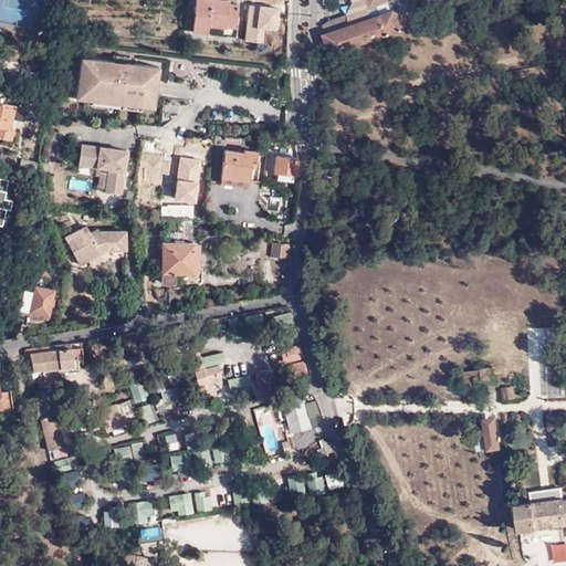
[(226,28),(226,25),(227,16),(236,17),(237,4),(228,3),(228,0),(226,0),(196,0),(192,31),(206,33),(207,25),(226,28)]
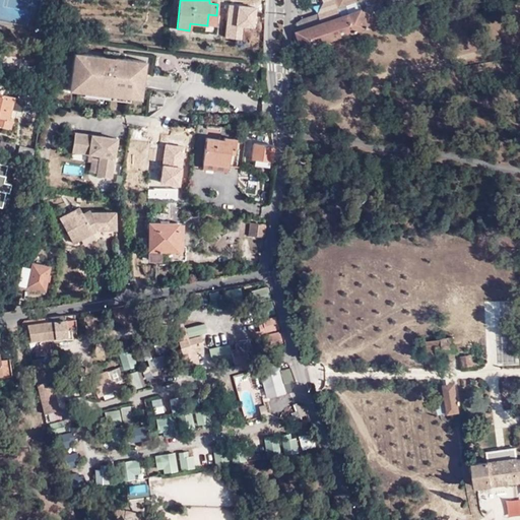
[(300,31),(305,50),(366,27),(377,24),(371,5),(367,7),(366,4),(360,5),(358,0),(325,0),(326,2),(320,12),(324,23),(300,31)]
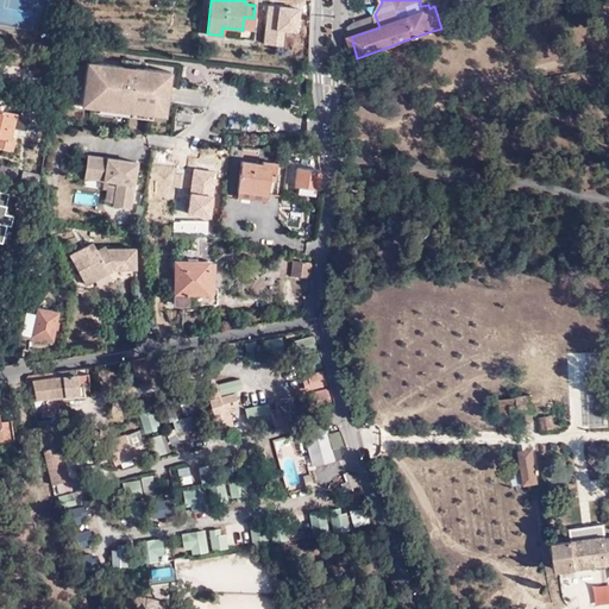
[(349,29),(351,37),(380,27),(375,14),(356,22),(349,29)]
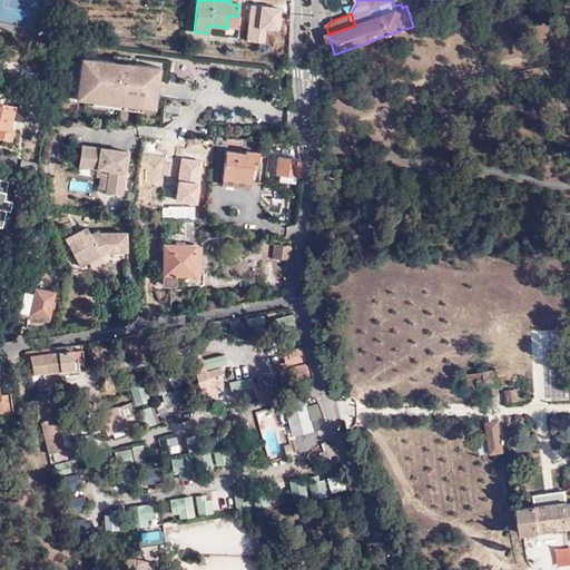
[(228,16),(227,26),(236,27),(237,17),(228,16)]
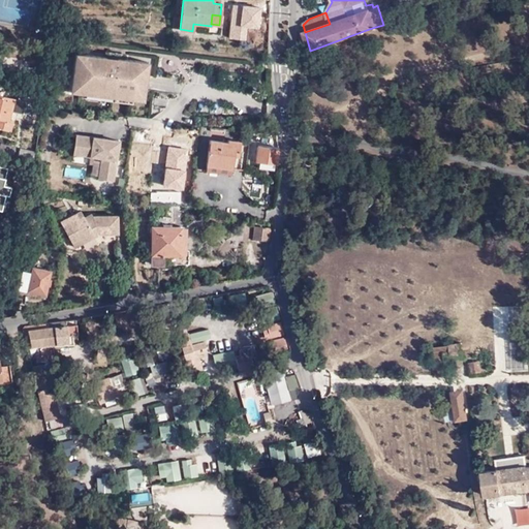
[(82,92),(81,95),(132,102),(132,97),(133,86),(145,87),(148,61),(127,59),(119,57),(119,53),(106,51),(105,56),(75,52),(72,79),(83,80),(82,92)]
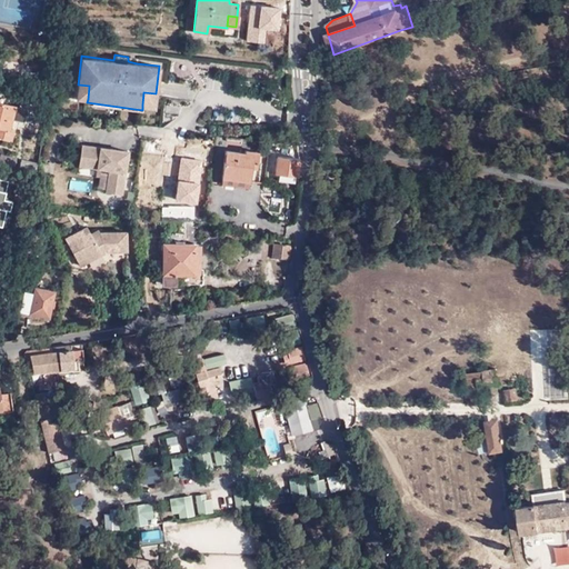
[(77,97),(88,99),(89,86),(78,85),(77,97)]
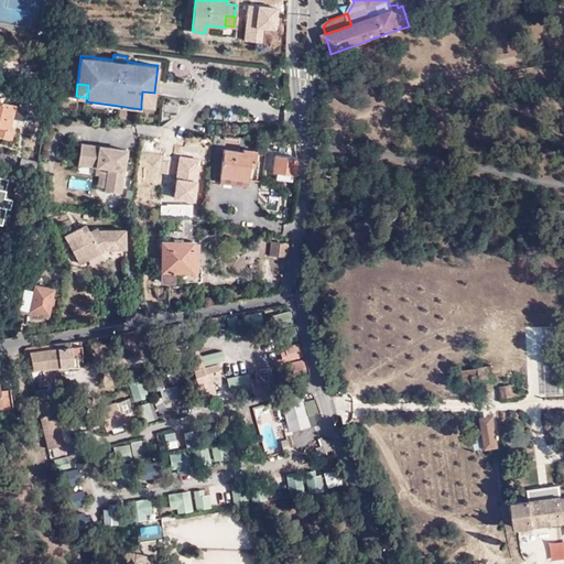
[(142,91),(141,104),(153,105),(154,93),(142,91)]
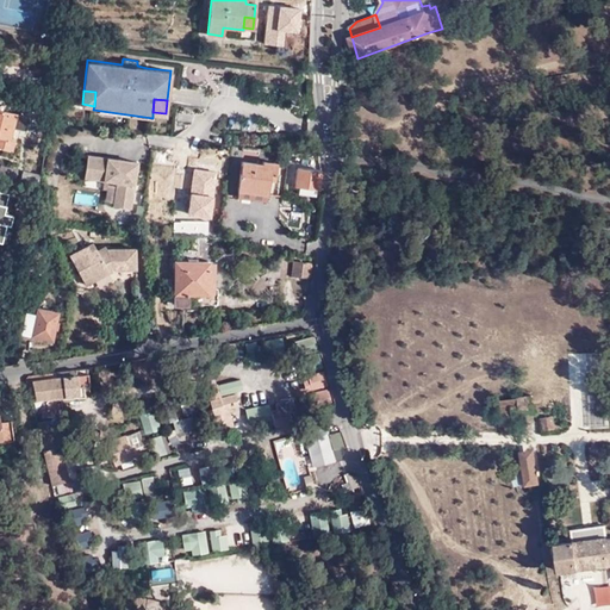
[(11,138),(17,114),(0,111),(0,148),(13,151),(16,139),(11,138)]
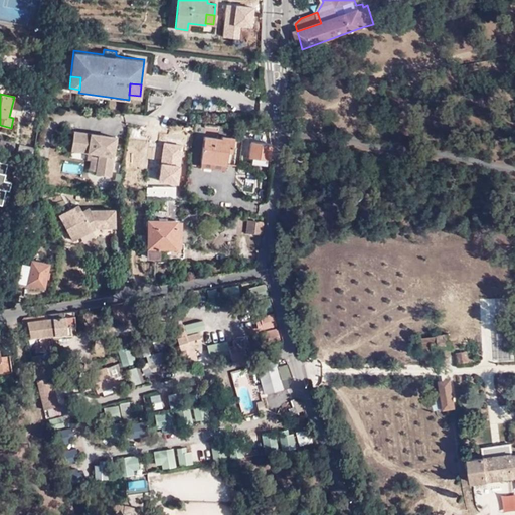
[(117,136),(74,130),(71,149),(100,153),(97,173),(111,175),(117,136)]
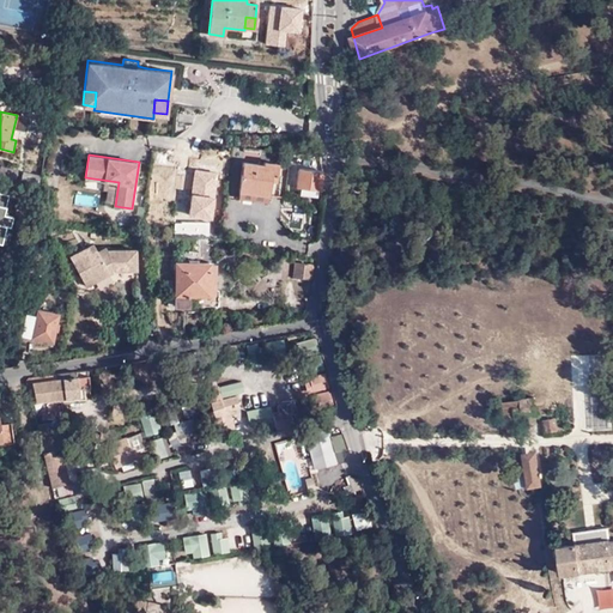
[(244,163),(240,192),(269,195),(271,181),(275,181),(278,164),(265,162),(263,165),(244,163)]
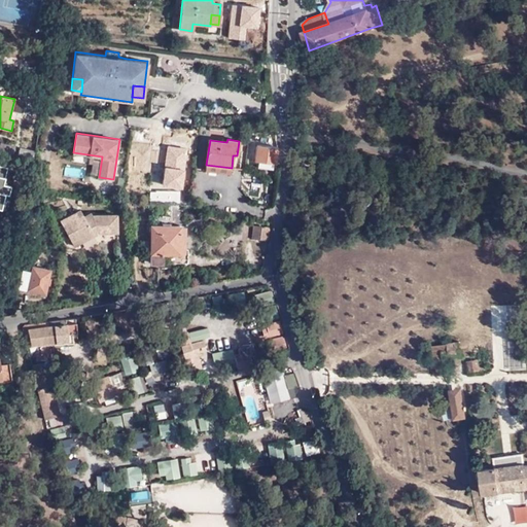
[(0,151),(14,155),(16,147),(0,143),(0,151)]
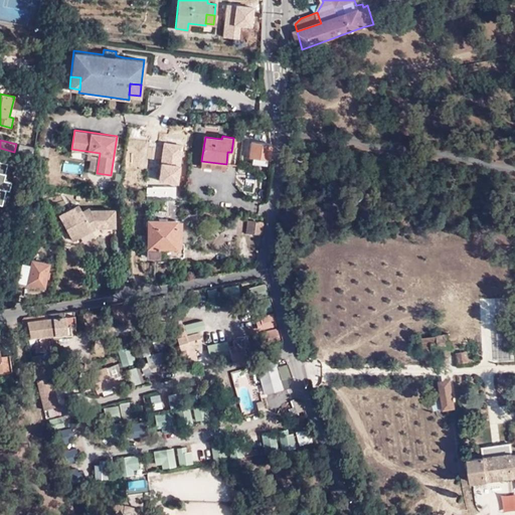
[(271,144),(251,141),(249,158),(269,160),(271,144)]
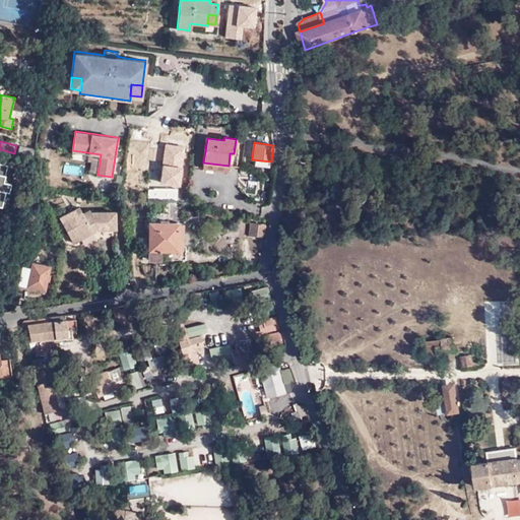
[(34,150),(20,146),(17,153),(31,157),(34,150)]
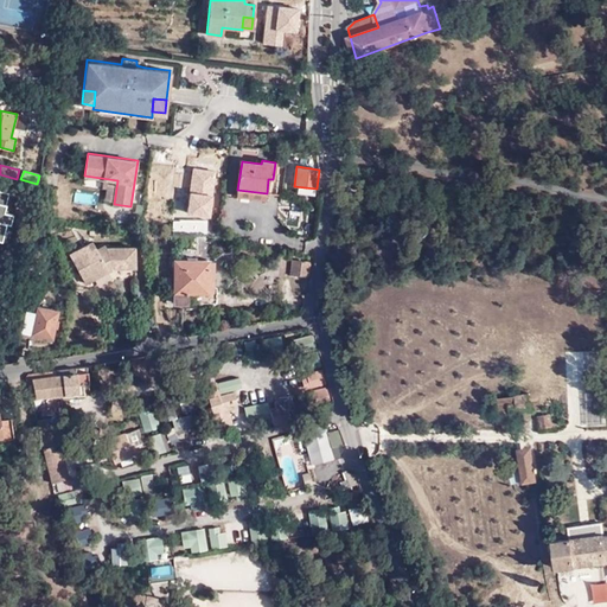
[(267,193),(237,190),(237,197),(266,200),(267,193)]
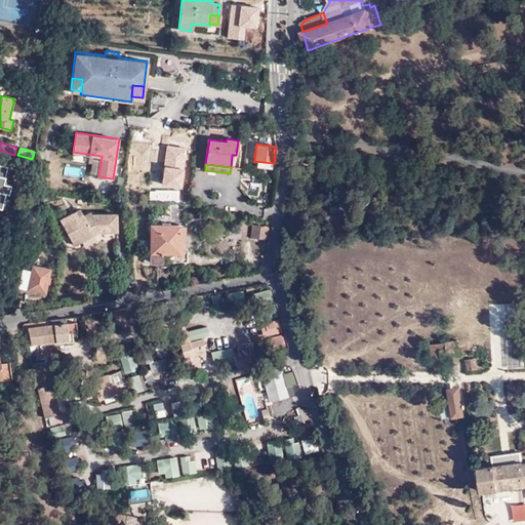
[(180,202),(179,199),(180,178),(158,178),(158,202),(165,202),(172,202),(180,202)]
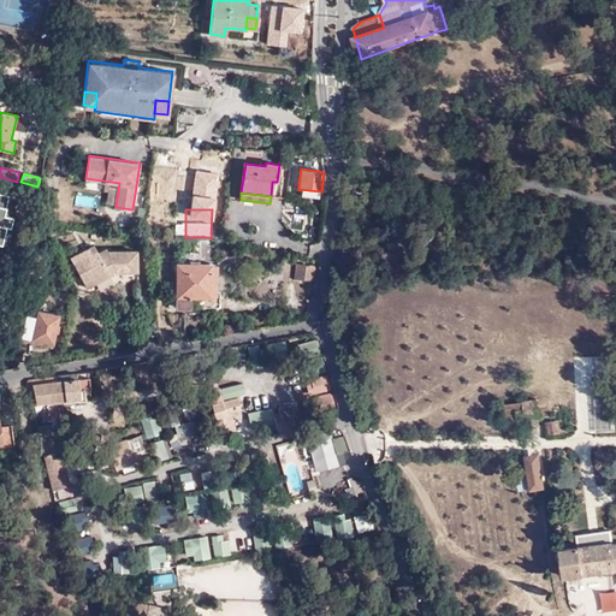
[(84,261),(99,253),(95,244),(71,256),(78,271),(87,266),(84,261)]
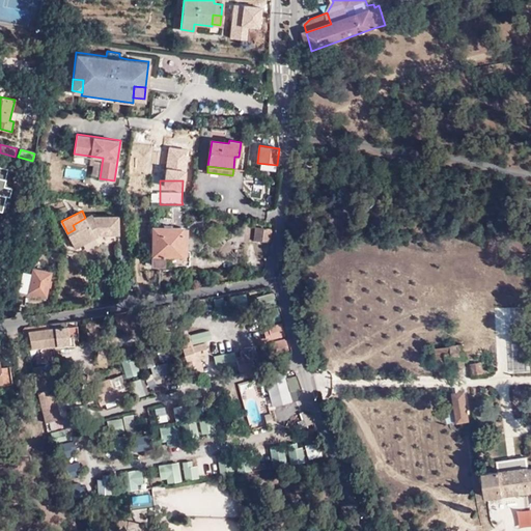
[(98,230),(100,234),(119,233),(118,216),(93,217),(92,214),(85,218),(73,225),(75,229),(67,233),(73,243),(80,239),(83,244),(95,236),(93,232),(98,230)]
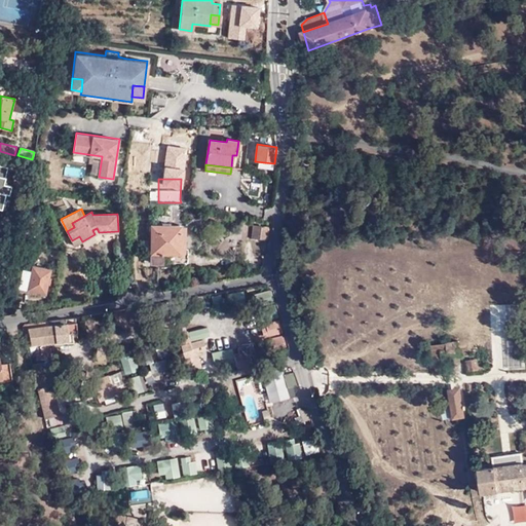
[(185,225),(171,225),(165,225),(152,225),(152,251),(152,262),(187,262),(188,248),(184,248),(185,225)]
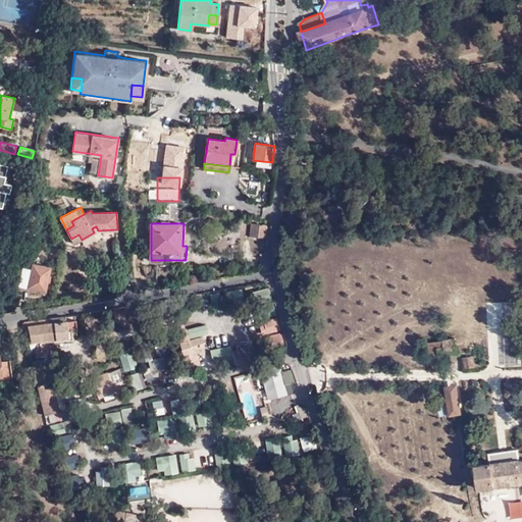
[(266,225),(251,223),(249,236),(265,238),(266,225)]
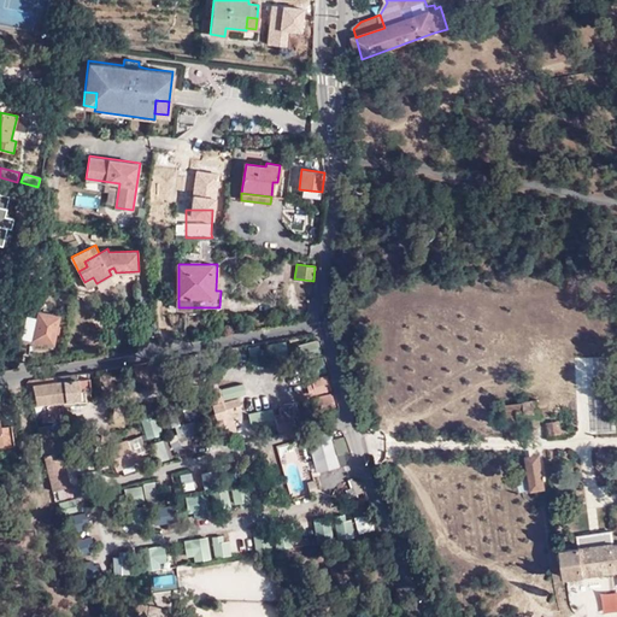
[(87,287),(97,283),(93,277),(84,282),(87,287)]
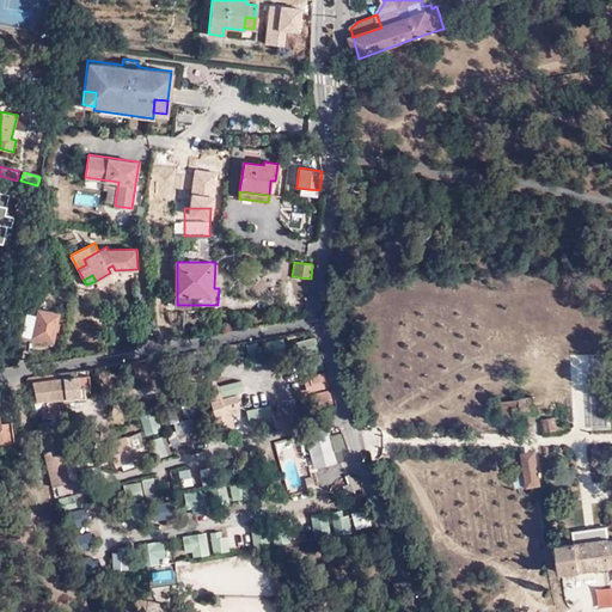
[(56,313),(37,310),(36,316),(25,313),(20,334),(50,340),(56,313)]
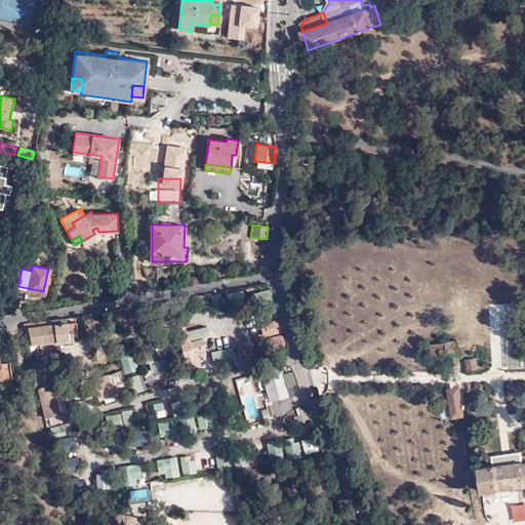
[(75,318),(23,325),(25,345),(30,344),(30,345),(68,339),(67,333),(76,332),(75,318)]
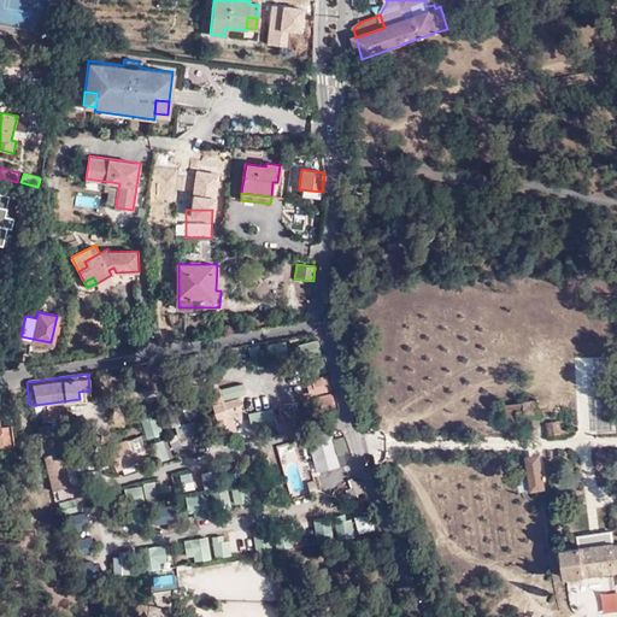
[(213,406),(224,404),(221,392),(210,394),(213,406)]
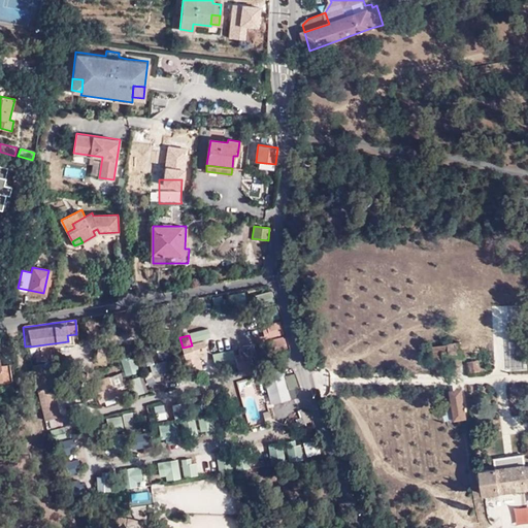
[(204,342),(192,345),(183,348),(190,374),(198,372),(194,355),(198,354),(206,352),(204,342)]
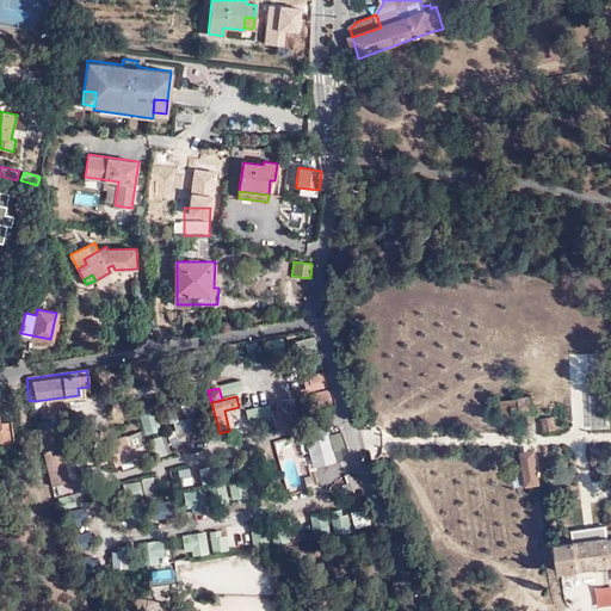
[(535,408),(544,407),(545,407),(544,400),(532,401),(532,396),(518,399),(519,406),(500,408),(503,425),(513,424),(513,415),(520,414),(535,412),(535,408)]
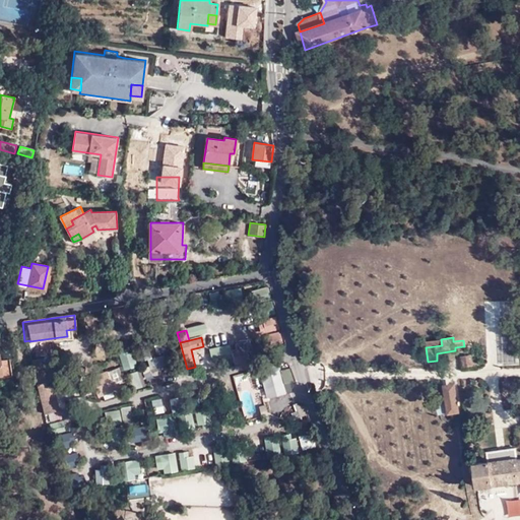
[(441,339),(425,341),(426,347),(442,345),(441,339)]
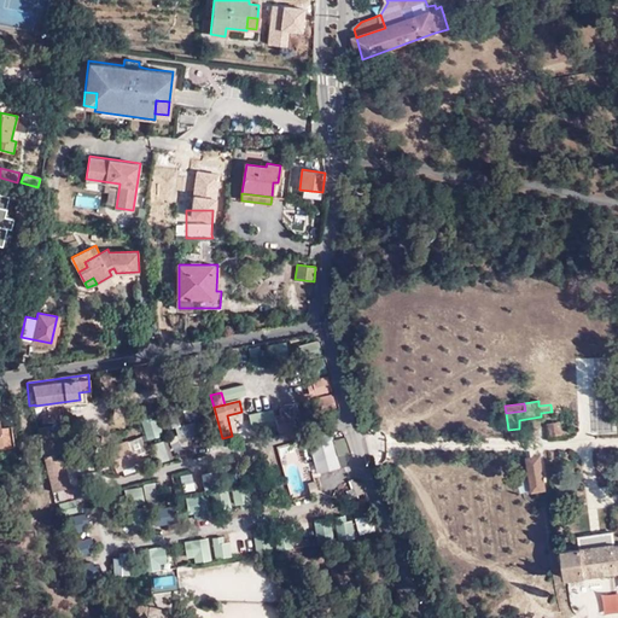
[(278,432),(296,427),(292,413),(290,413),(289,408),(274,412),(278,432)]
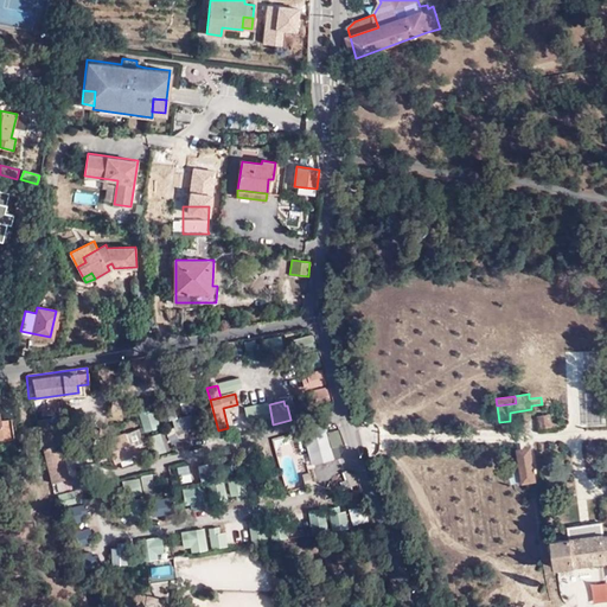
[(234,427),(228,407),(223,408),(228,428),(234,427)]
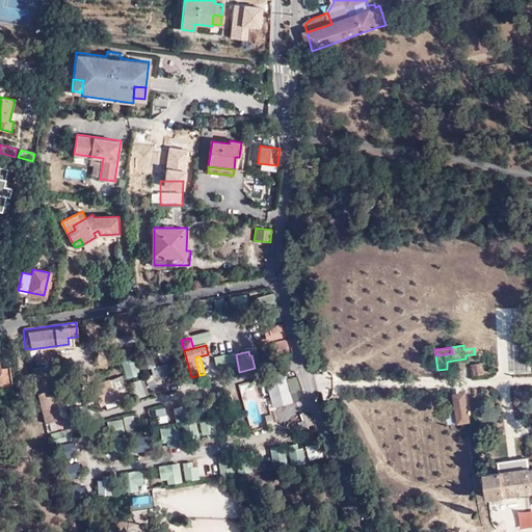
[(475,365),(477,376),(484,375),(482,363),(475,365)]
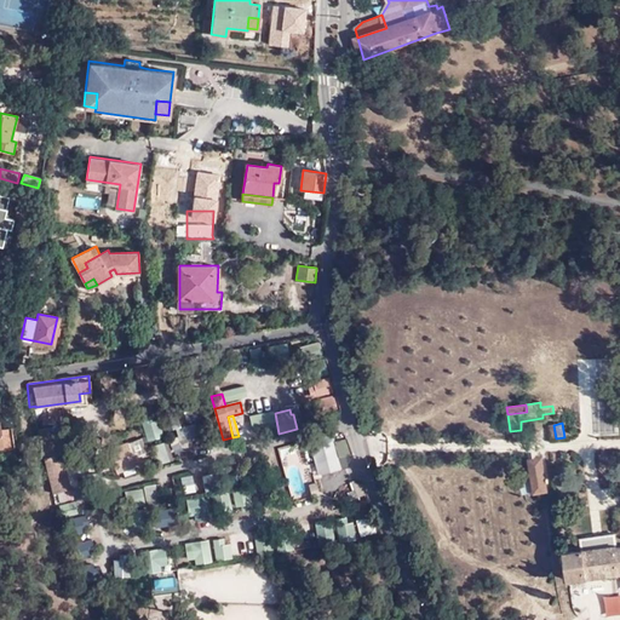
[(11,447),(15,446),(22,445),(21,428),(9,429),(11,447)]
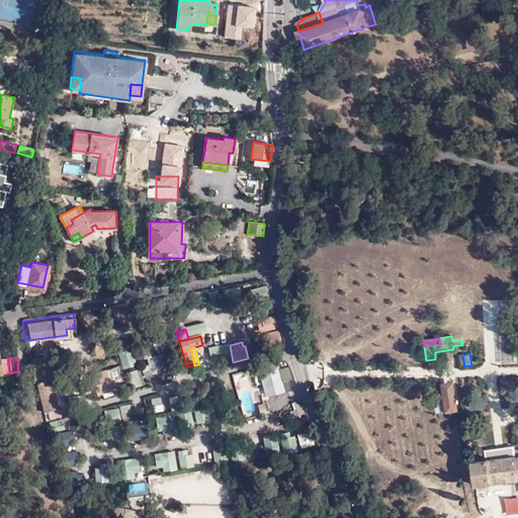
[(0,373),(9,373),(7,358),(0,359),(0,373)]
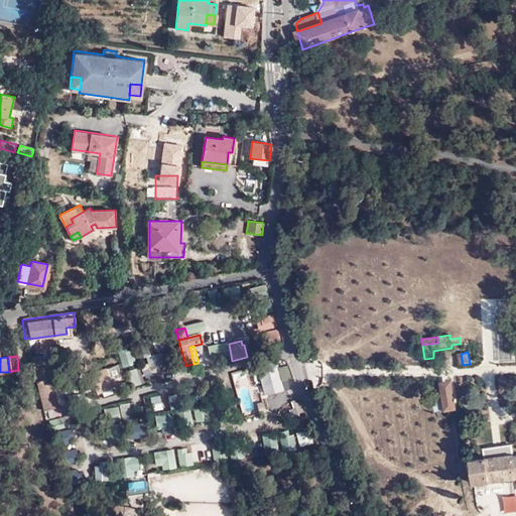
[(12,371),(14,392),(22,389),(19,370),(18,370),(12,371)]
